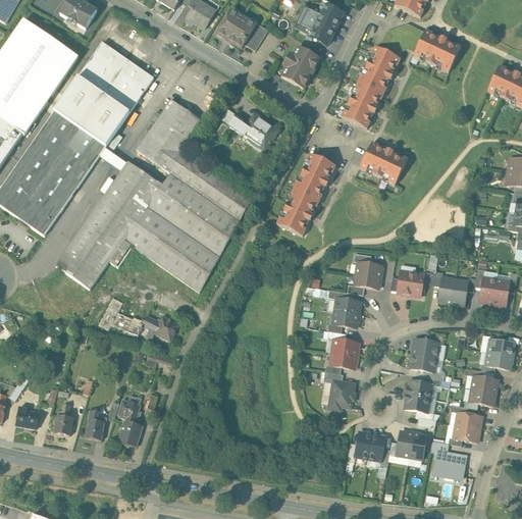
[(0,0),(0,18),(5,22),(18,0),(0,0)]
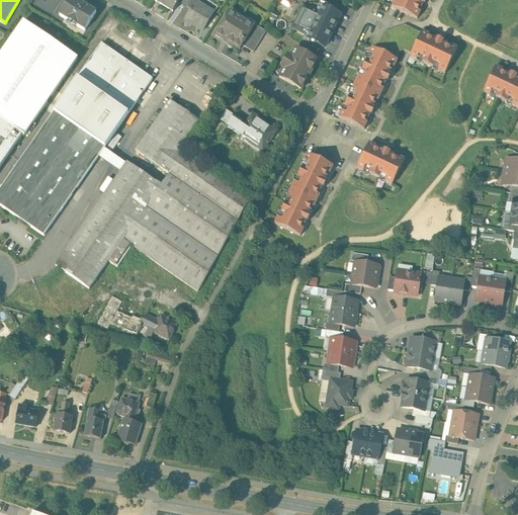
[(73,20),(84,2),(80,0),(67,0),(60,13),(73,20)]
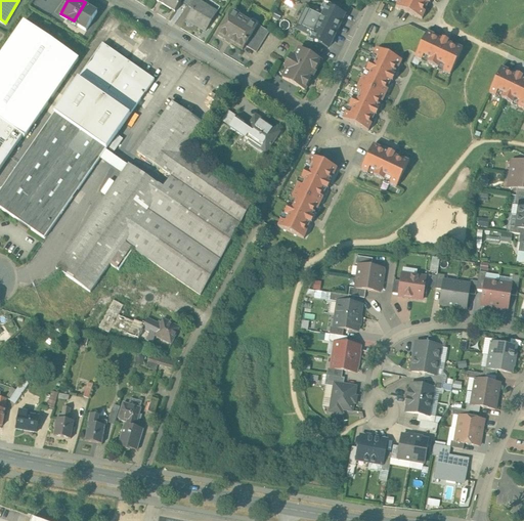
[(163,0),(162,2),(175,9),(180,0),(163,0)]
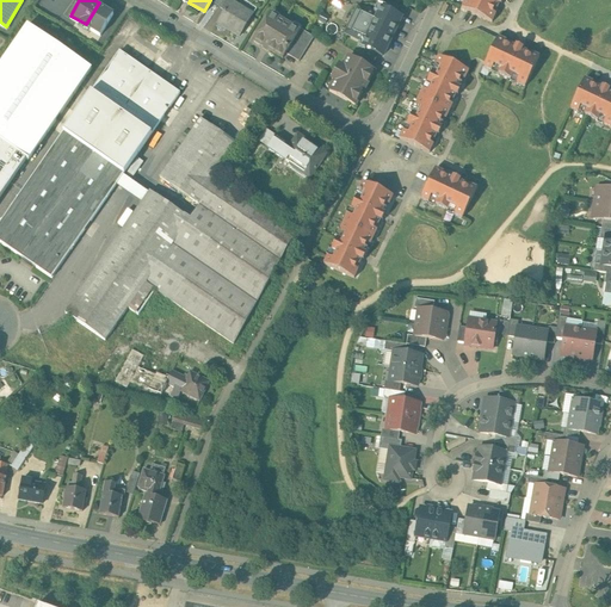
[(229,0),(224,8),(217,19),(240,33),(252,13),(239,5),(240,4),(234,0),(229,0)]
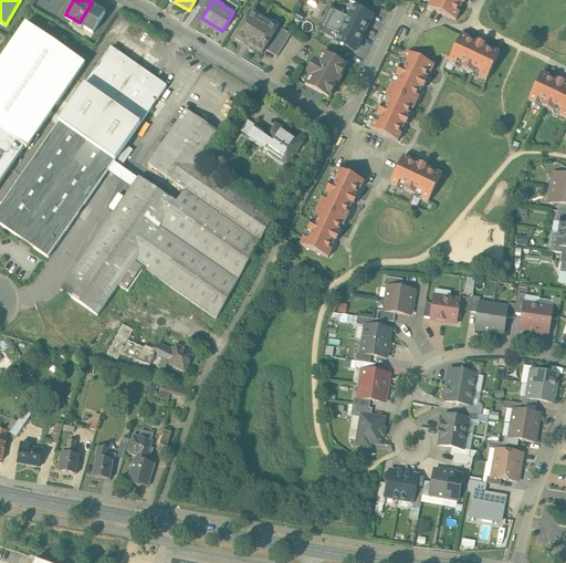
[(346,10),(332,3),(320,28),(334,34),(332,39),(355,50),(369,21),(373,13),(362,8),(363,6),(350,0),(346,10)]
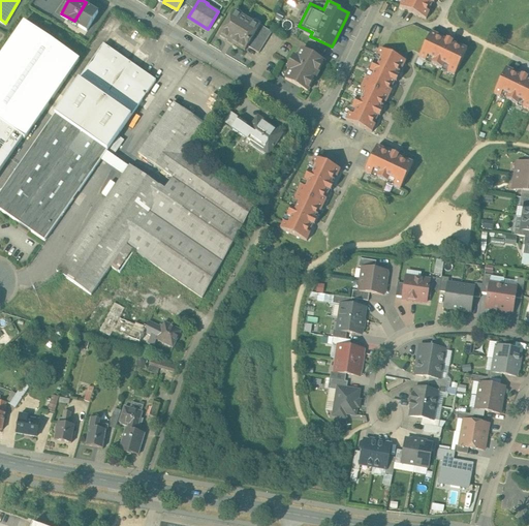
[(402,0),(400,4),(426,17),(429,9),(427,8),(428,4),(430,5),(433,1),(434,1),(434,0),(402,0)]
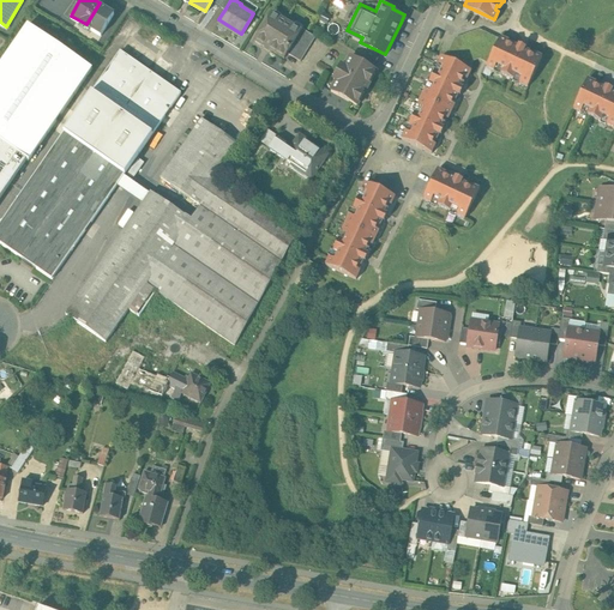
[(100,2),(86,24),(101,34),(114,12),(100,2)]
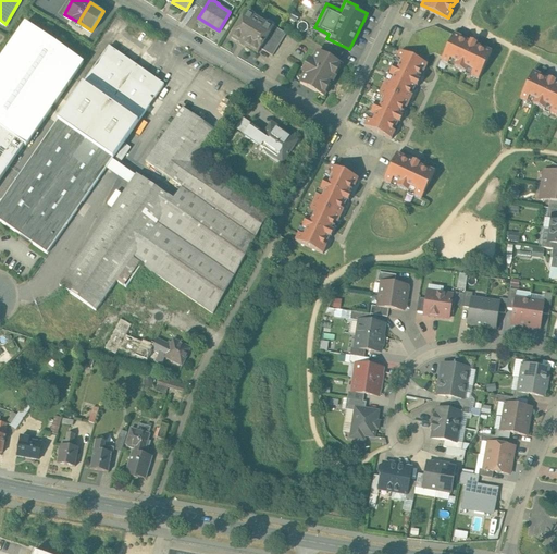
[(272,26),(246,10),(232,34),(258,50),(260,46),(272,26)]
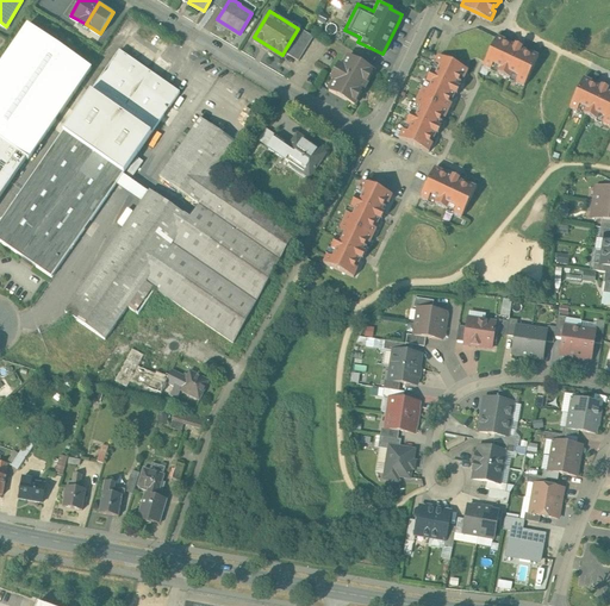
[(89,66),(27,22),(0,60),(0,137),(26,156),(89,66)]
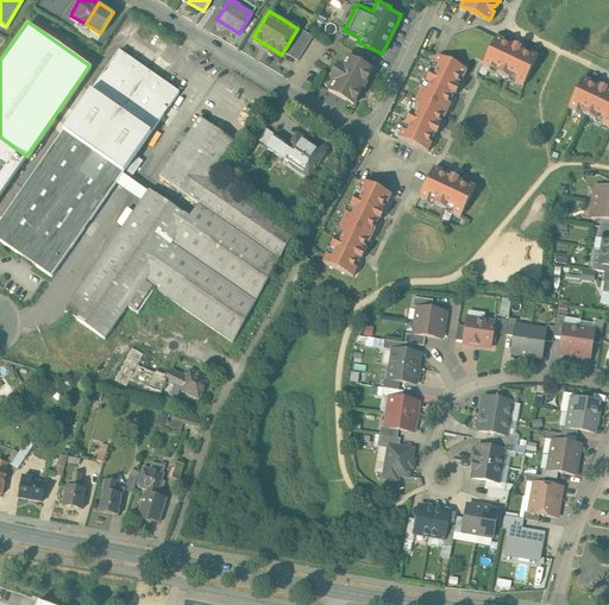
[(313,35),(300,26),(297,29),(284,50),(297,58),(313,35)]
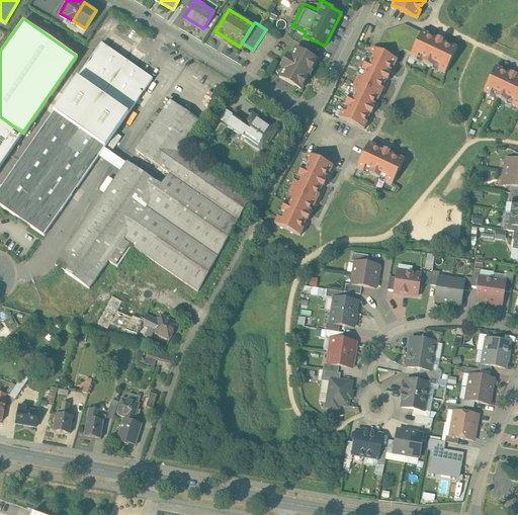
[(405,22),(383,30),(375,48),(385,52),(391,40),(405,35),(413,38),(417,40),(421,30),(405,22)]
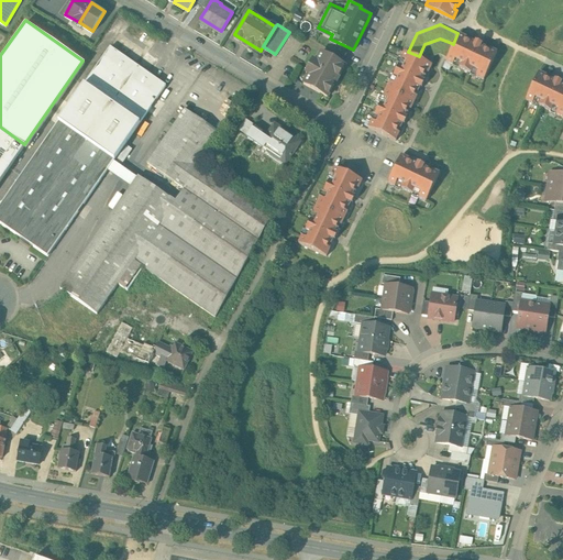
[(486,45),(470,39),(468,40),(465,39),(466,35),(459,32),(457,33),(453,44),(445,59),(452,63),(454,59),(460,63),(459,65),(471,70),(472,68),(477,70),(476,74),(484,77),(497,50),(490,46),(488,50),(485,47),(486,45)]
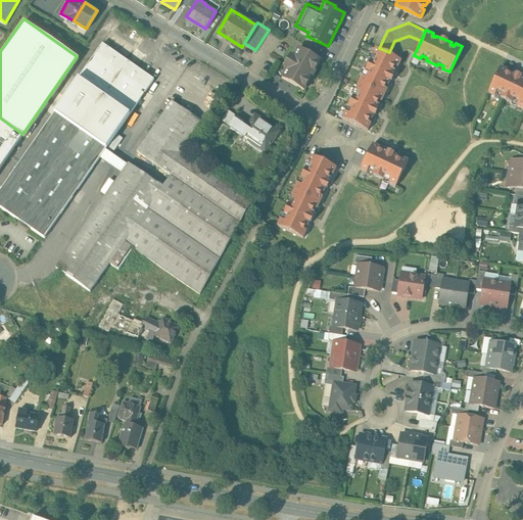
[(409,36),(394,41),(389,52),(397,56),(401,48),(409,46),(413,48),(417,39),(409,36)]
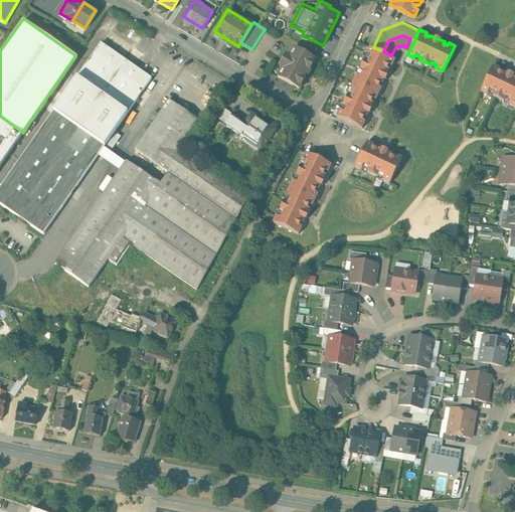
[(152,75),(101,40),(53,108),(105,144),(152,75)]
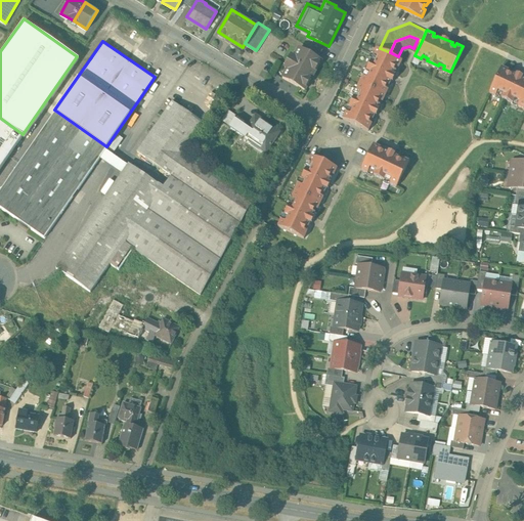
[(321,58),(299,46),(294,55),(291,53),(285,66),(288,67),(282,76),(305,88),(321,58)]
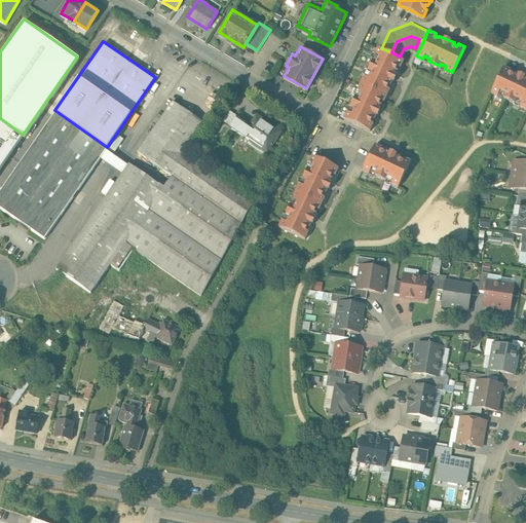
[(381,48),(377,46),(374,52),(377,53),(375,60),(373,59),(367,69),(369,70),(367,76),(364,74),(361,81),(386,94),(389,87),(386,86),(388,83),(390,83),(392,79),(393,79),(397,74),(396,74),(398,69),(396,68),(398,65),(400,66),(404,59),(400,57),(391,52),(381,48)]
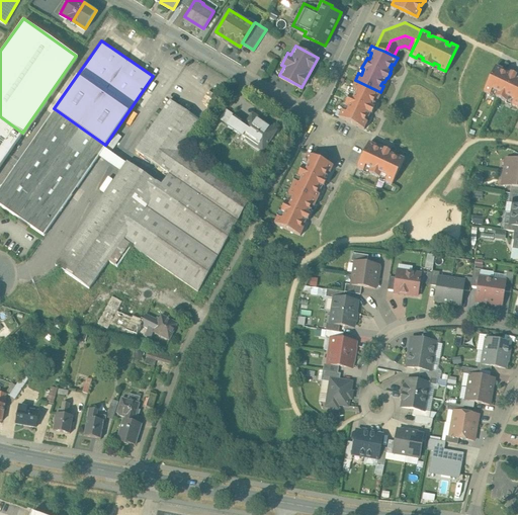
[(517,75),(506,70),(505,72),(501,70),(503,68),(496,64),(484,90),(490,93),(491,90),(496,92),(495,94),(506,99),(507,97),(513,100),(511,103),(517,105),(517,75)]
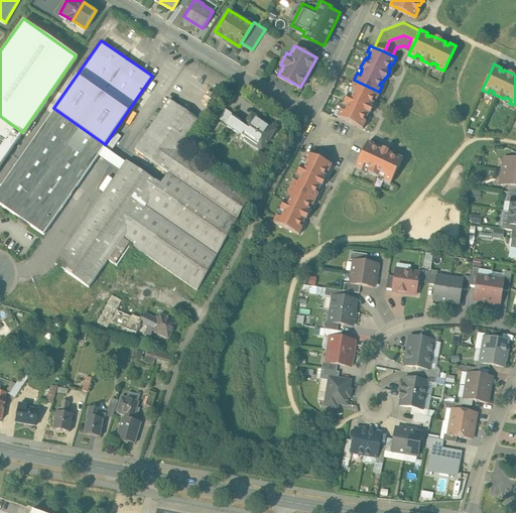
[(379,92),(354,80),(351,87),(353,88),(351,94),(349,93),(344,104),(346,105),(343,110),(341,108),(338,115),(363,127),(366,120),(363,118),(365,115),(367,116),(369,111),(370,112),(373,107),(372,106),(374,101),(372,100),(374,97),(376,98),(379,92)]
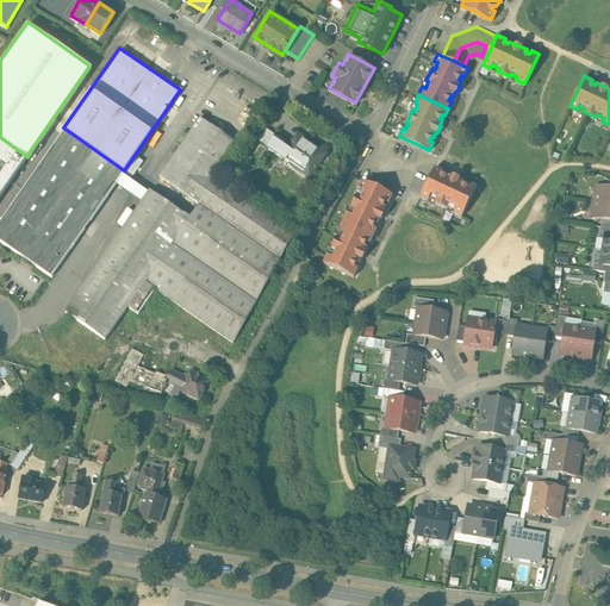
[(200,116),(160,174),(199,201),(216,177),(240,142),(200,116)]
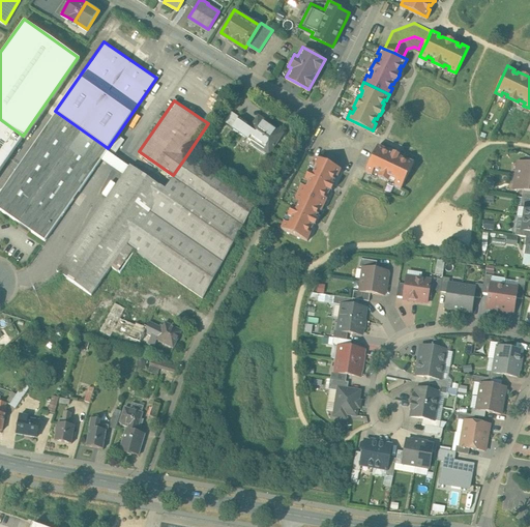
[(108,148),(55,111),(10,175),(63,212),(108,148)]
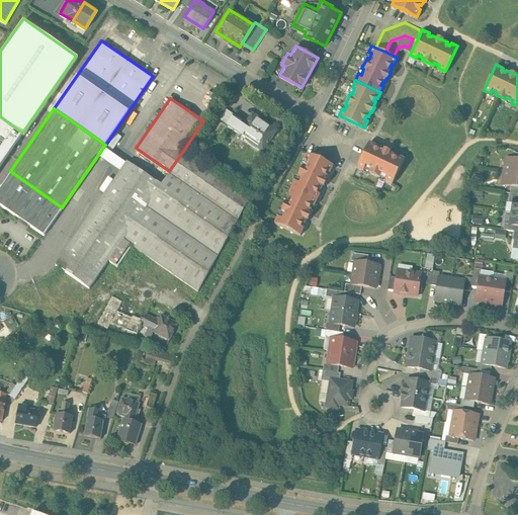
[(274,129),(253,113),(247,120),(235,112),(227,123),(246,137),(248,133),(264,144),(274,129)]
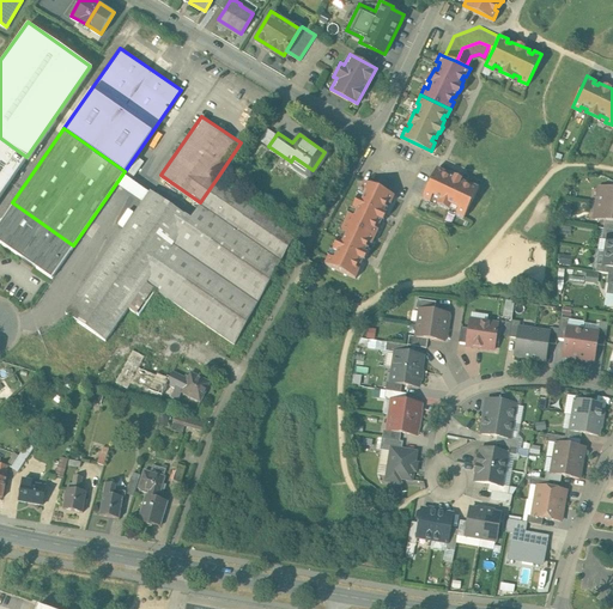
[(0,138),(0,194),(26,157),(0,138)]
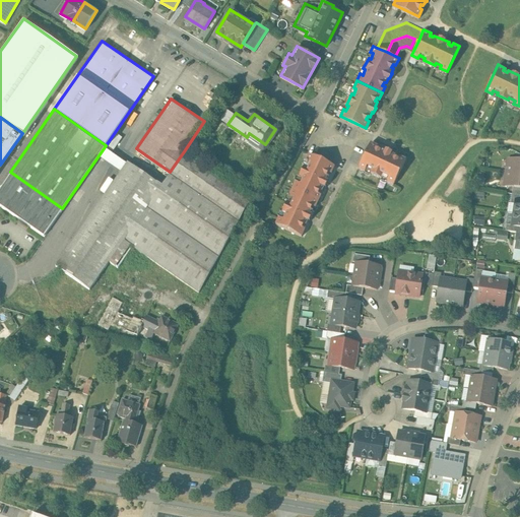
[(117,132),(110,142),(114,145),(122,135),(117,132)]
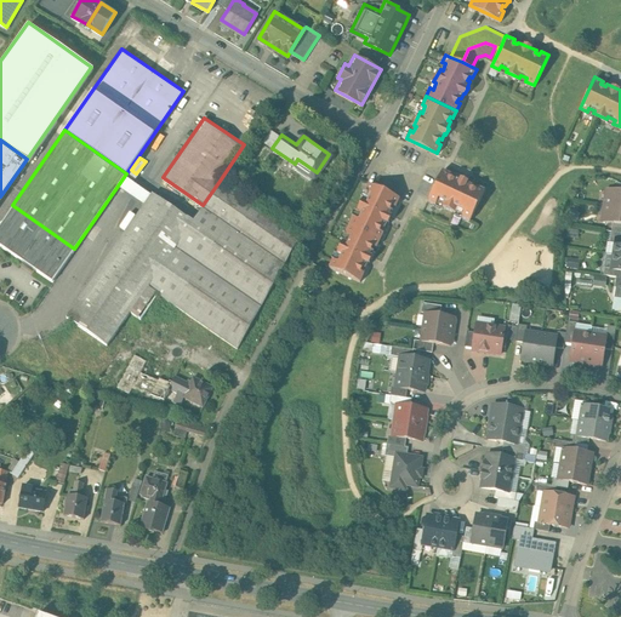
[(467,180),(461,176),(460,178),(455,176),(454,177),(449,176),(451,172),(443,169),(428,199),(436,203),(437,199),(443,203),(442,205),(455,211),(456,209),(462,211),(461,215),(469,220),(484,188),(477,184),(476,188),(471,186),(472,183),(467,181),(467,180)]
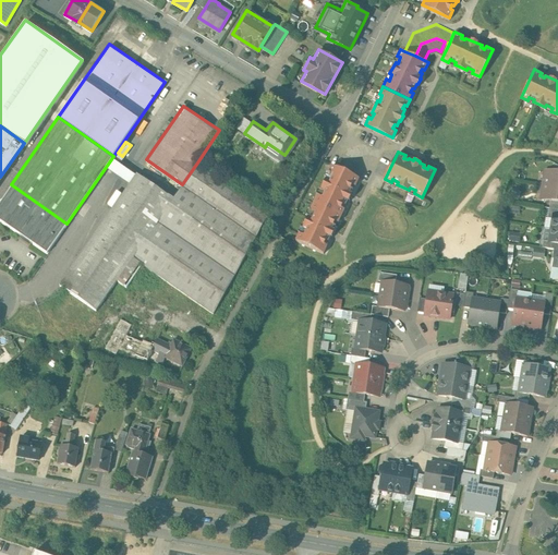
[(268,213),(197,163),(182,184),(256,236),(268,213)]
